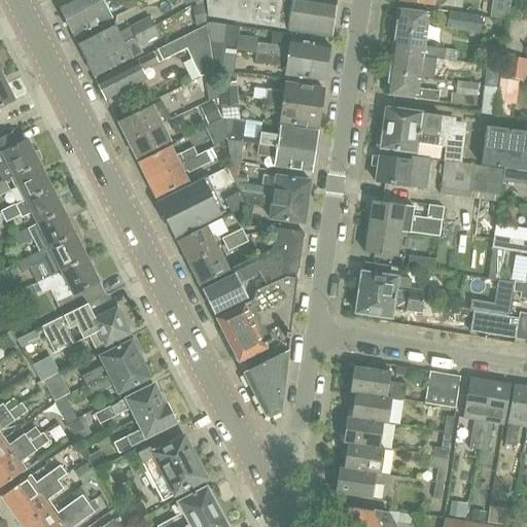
[(66,20),(104,0),(62,0),(58,2),(66,20)]
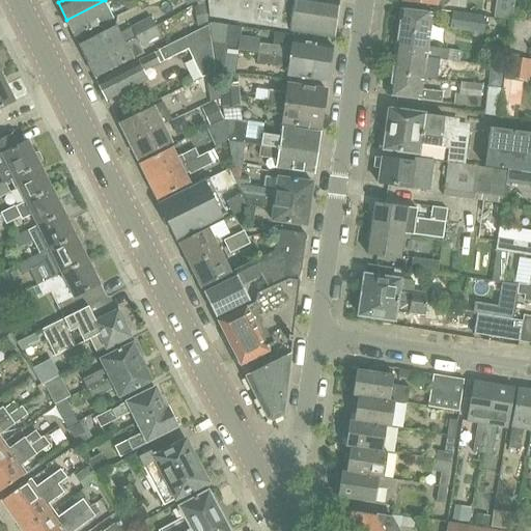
[(105,0),(66,20),(75,36),(111,18),(107,9),(123,0),(105,0)]
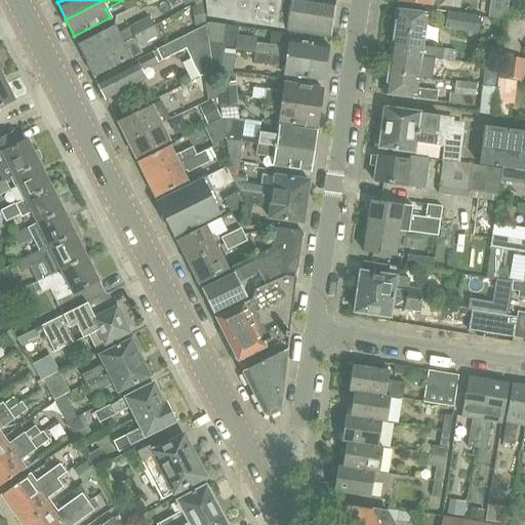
[(287,31),(329,38),(335,0),(333,0),(205,0),(207,16),(288,29),(287,31)]
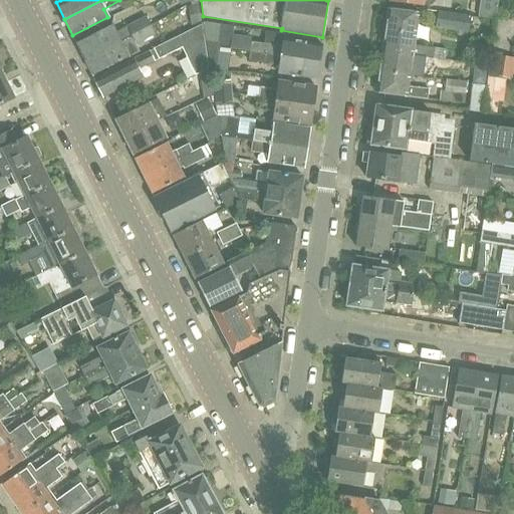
[(479,0),(477,16),(496,19),(498,0),(479,0)]
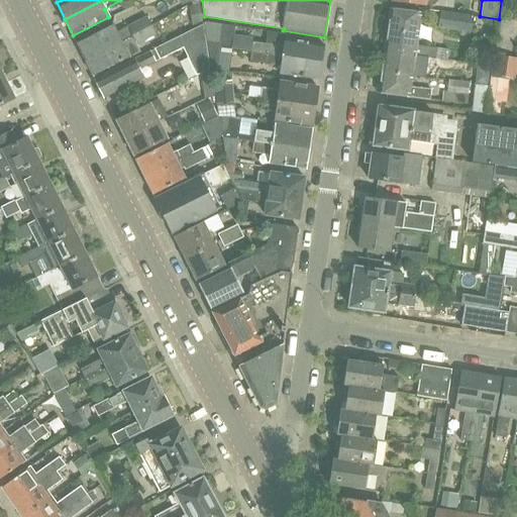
[(200,6),(189,8),(192,26),(202,21),(200,6)]
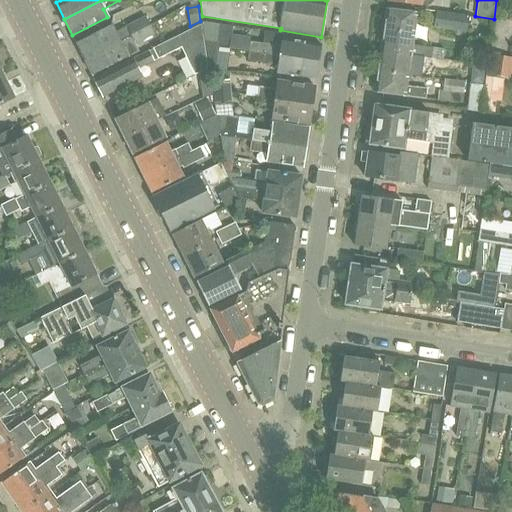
[(383,29),(414,34),(416,22),(418,12),(386,8),(383,29)]
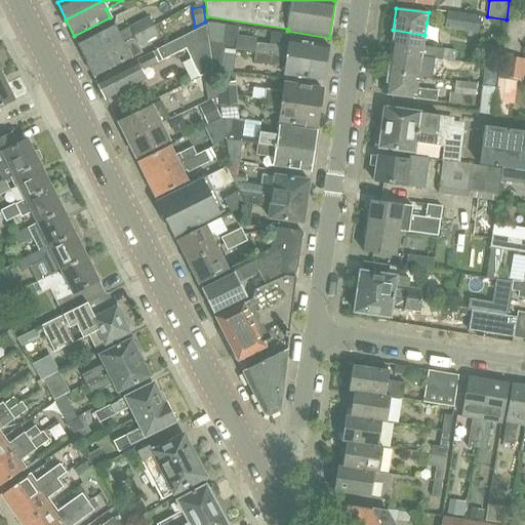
[(446,11),(444,30),(479,34),(481,15),(446,11)]
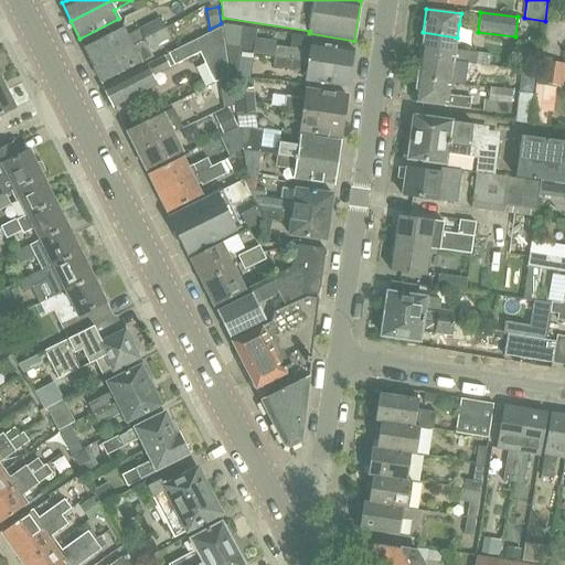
[(84,48),(93,64),(164,29),(160,19),(128,35),(124,27),(84,48)]
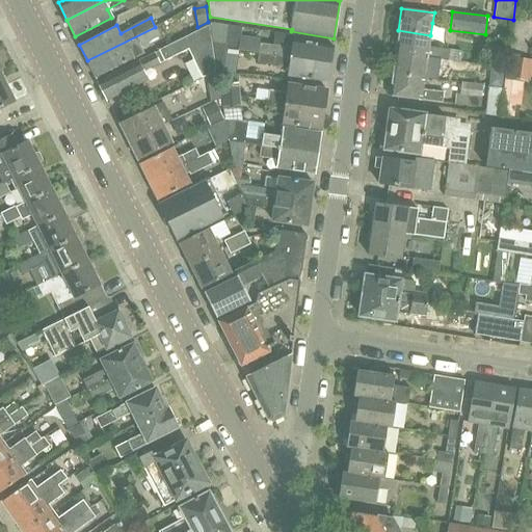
[(210,23),(214,47),(228,49),(231,26),(210,23)]
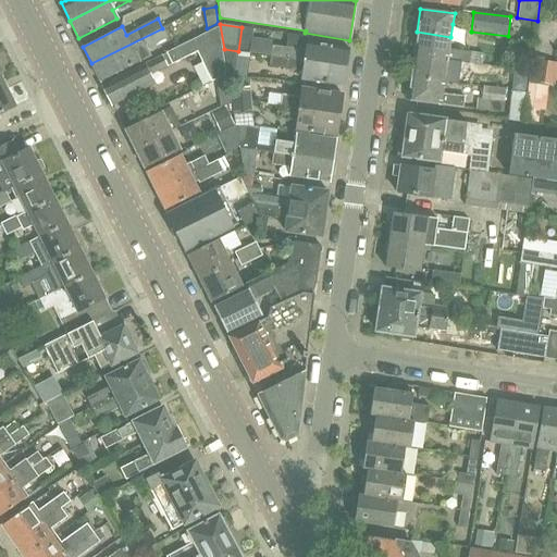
[(218,26),(165,52),(166,53),(172,64),(197,52),(211,82),(215,79),(225,74),(218,26)]
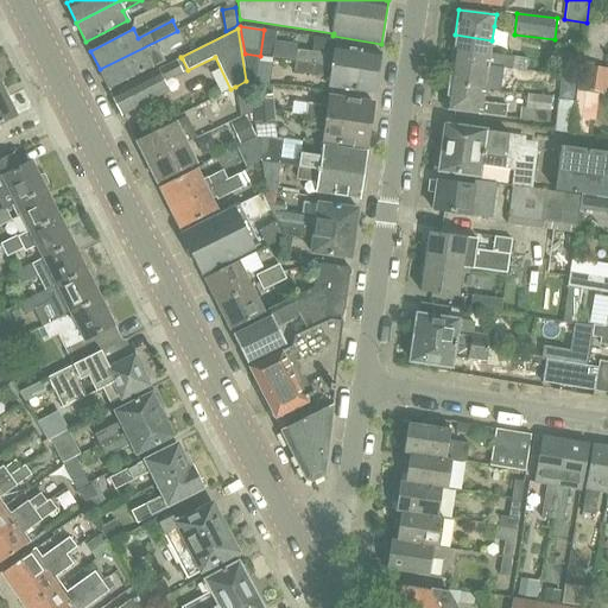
[(183,40),(177,31),(100,69),(111,89),(165,62),(160,52),(183,40)]
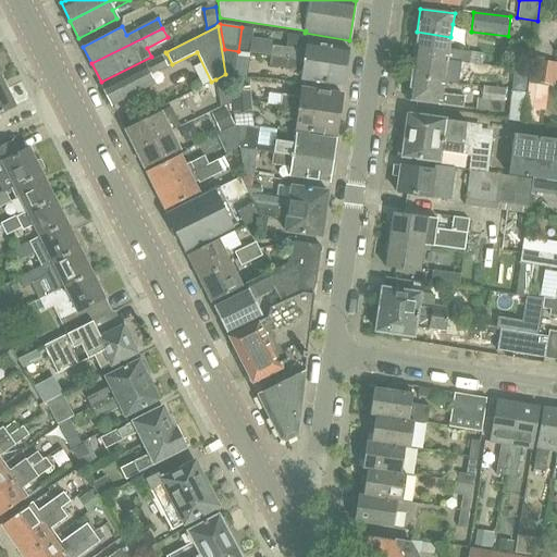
[(449,48),(450,37),(417,32),(413,54),(460,61),(482,64),(484,52),(449,48)]
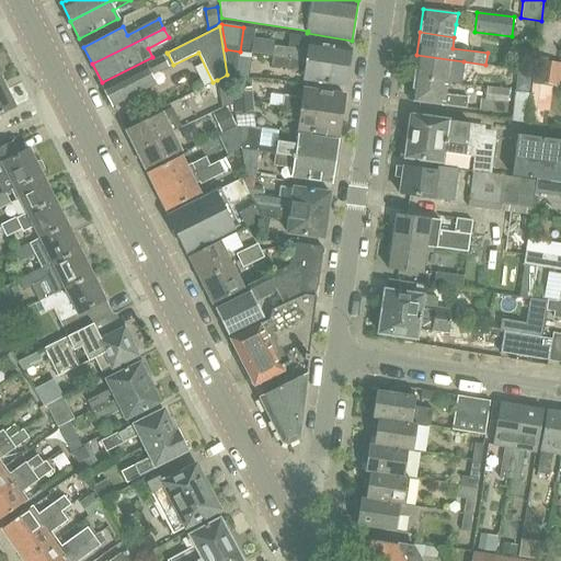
[(274,46),(273,56),(348,67),(352,48),(309,42),(308,50),(274,46)]
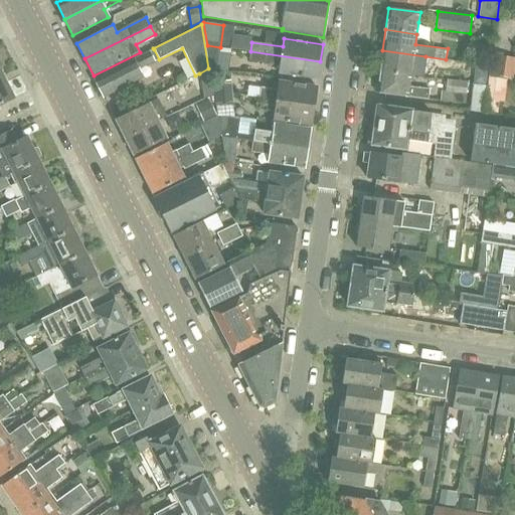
[(210,68),(217,69),(220,47),(207,45),(210,68)]
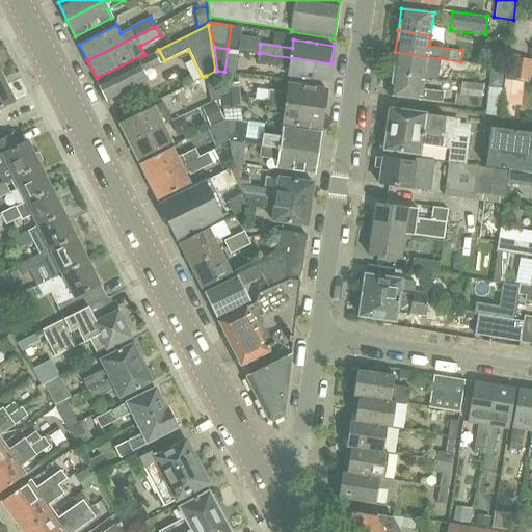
[(137,61),(98,81),(108,100),(147,80),(143,72),(160,63),(164,61),(159,51),(138,61),(137,61)]
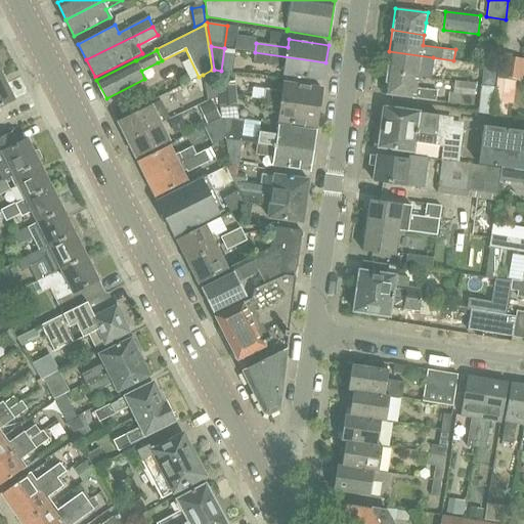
[(389,51),(386,73),(419,77),(430,79),(431,67),(433,57),(389,51)]
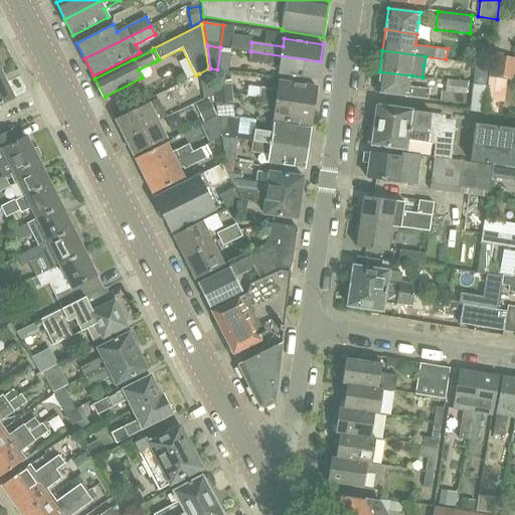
[(280,73),(318,79),(320,61),(250,51),(249,60),(281,65),(280,73)]
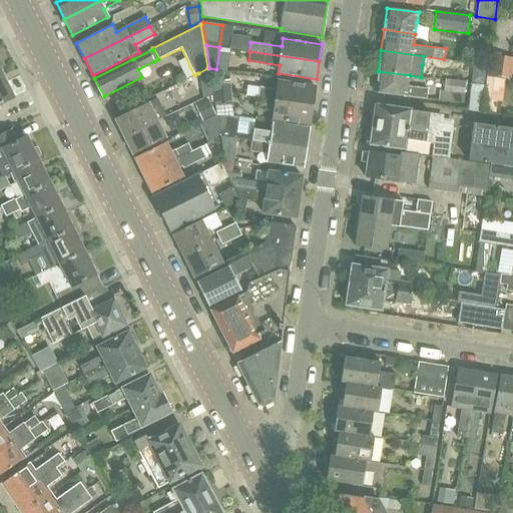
[(489,52),(486,76),(508,79),(511,58),(501,56),(501,53),(489,52)]
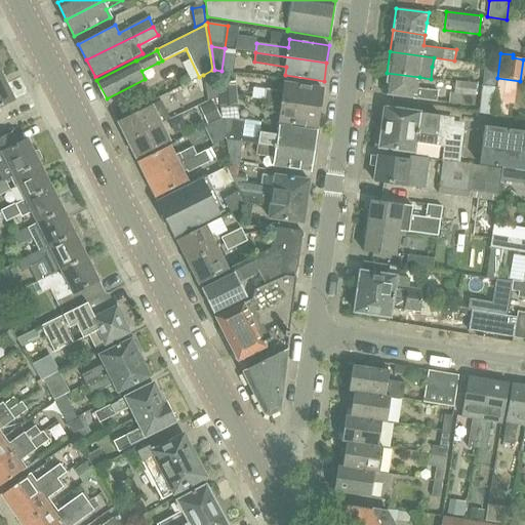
[(216,95),(212,70),(203,75),(207,101),(216,95)]
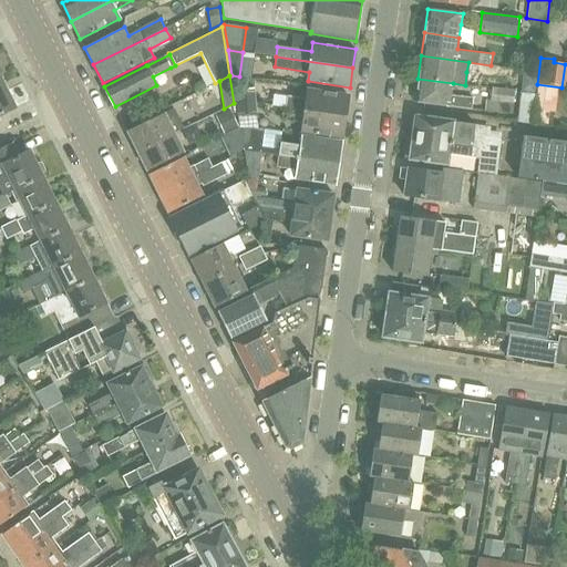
[(451,95),(453,83),(418,79),(415,101),(472,109),(474,98),(451,95)]
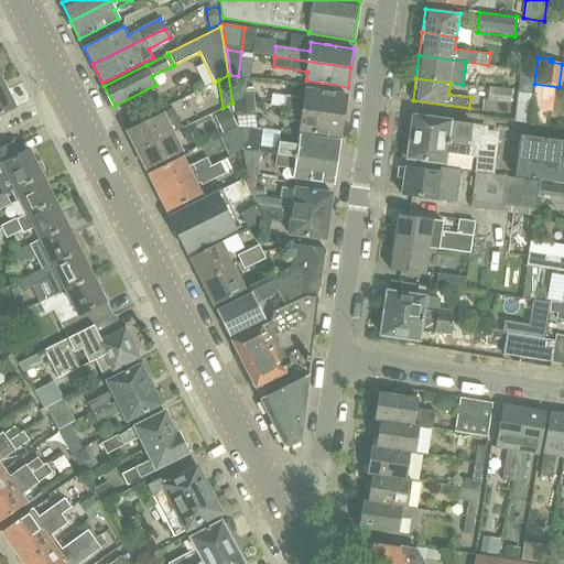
[(0,115),(14,108),(1,79),(0,79),(0,115)]
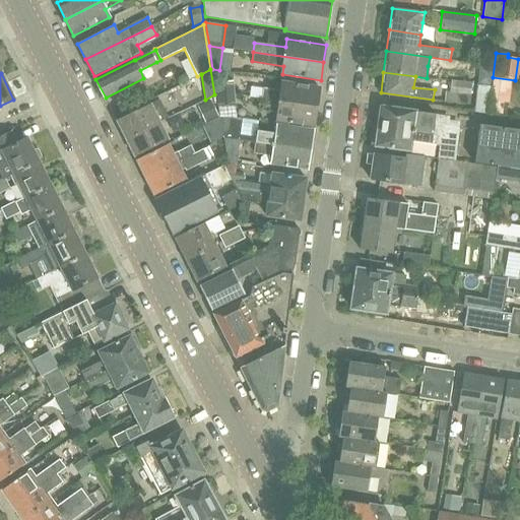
[(216,82),(218,94),(234,92),(233,80),(216,82)]
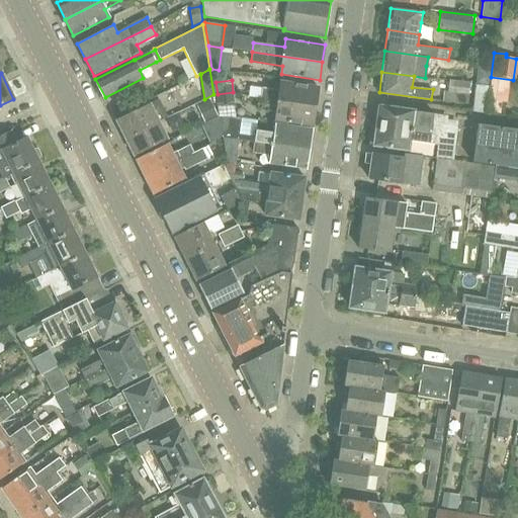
[(448,80),(447,91),(454,92),(453,102),(467,104),(470,83),(448,80)]
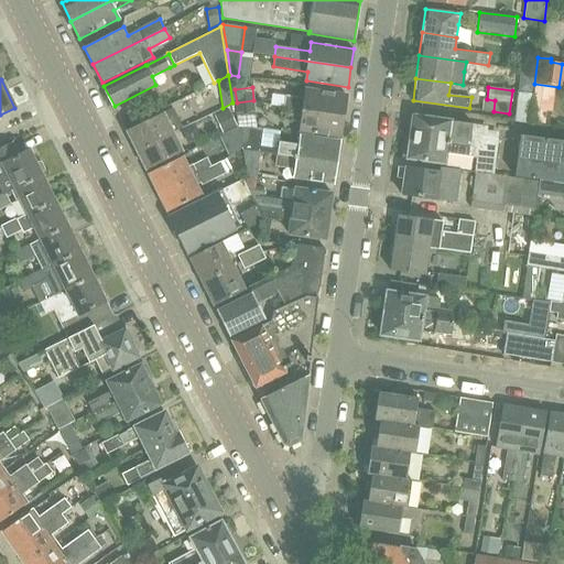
[(286,97),(285,108),(344,117),(347,96),(306,89),(305,99),(286,97)]
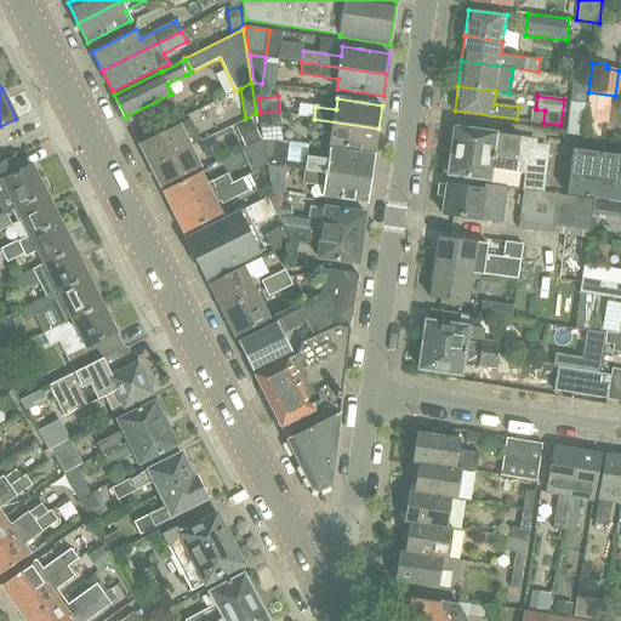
[(570,101),(565,135),(582,137),(586,119),(587,103),(570,101)]
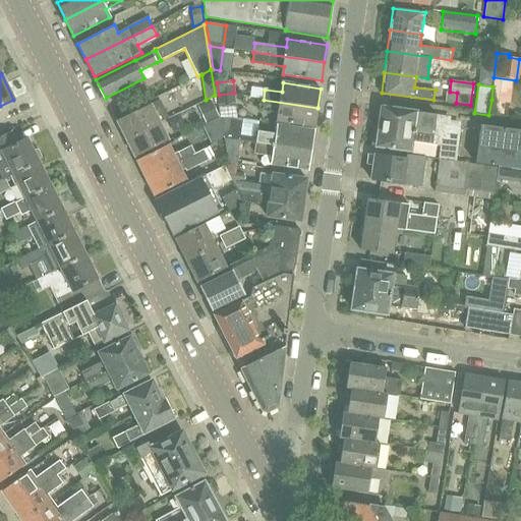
[(234,93),(219,95),(220,107),(236,105),(234,93)]
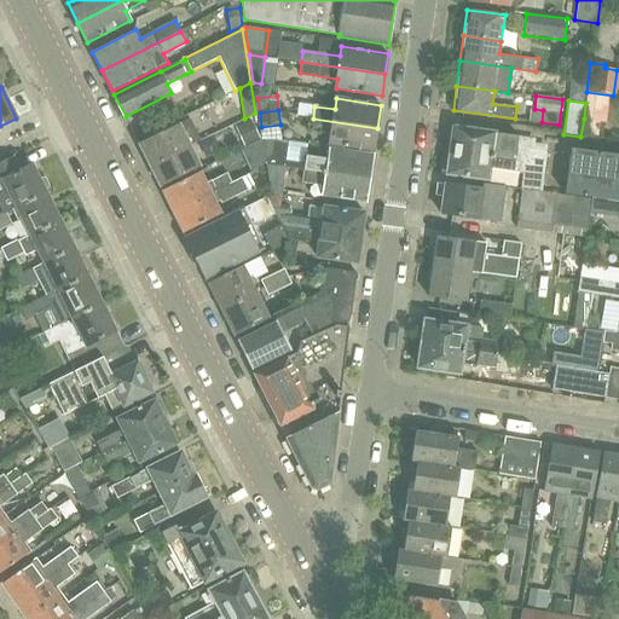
[(150,165),(190,145),(200,140),(190,119),(179,125),(139,144),(150,165)]
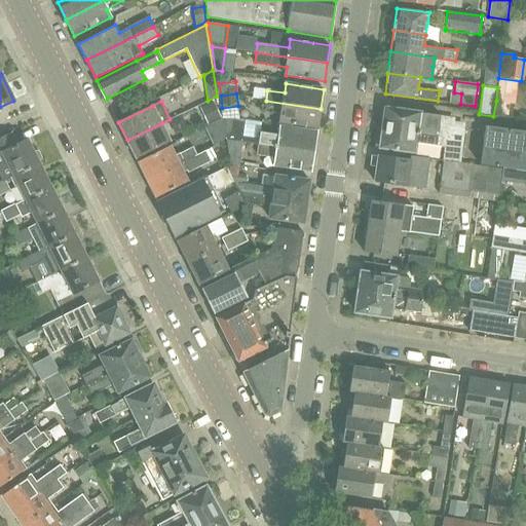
[(280,122),(317,127),(321,109),(266,101),(264,111),(282,114),(280,122)]
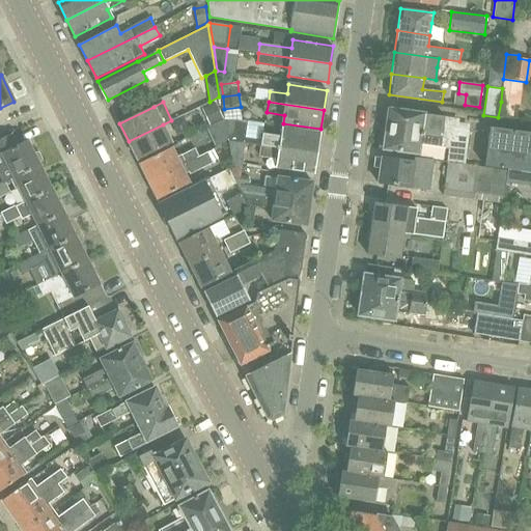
[(512,104),(501,102),(498,117),(510,119),(512,104)]
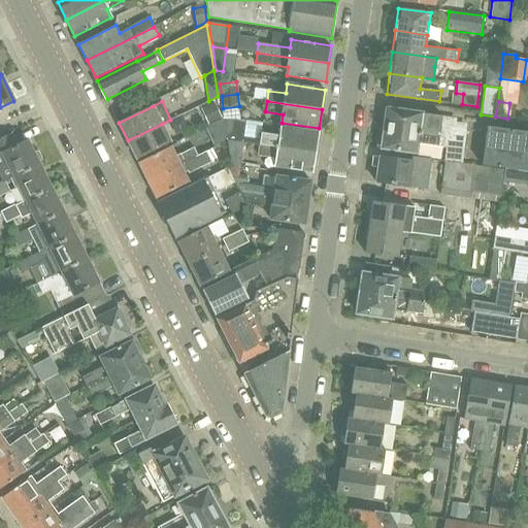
[(208,126),(210,124),(222,119),(213,102),(201,108),(208,126)]
